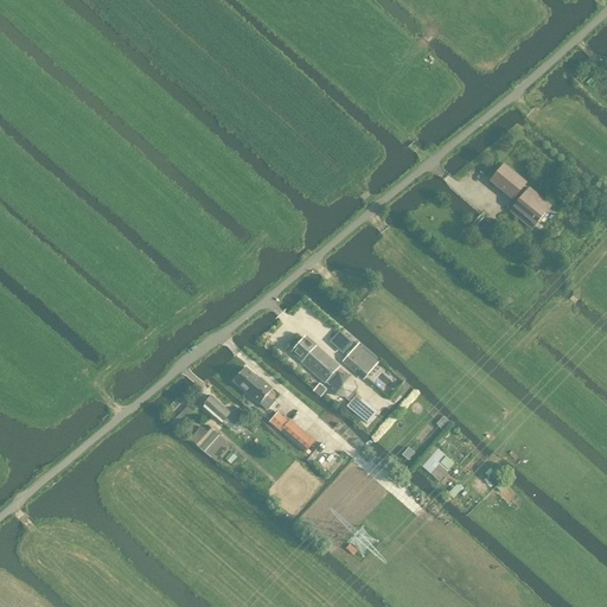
[(504,166),(492,180),(515,198),(516,197),(521,200),(515,208),(536,225),(548,210),(526,193),(524,195),(519,191),(525,185),(528,183),(505,165),(504,166)]
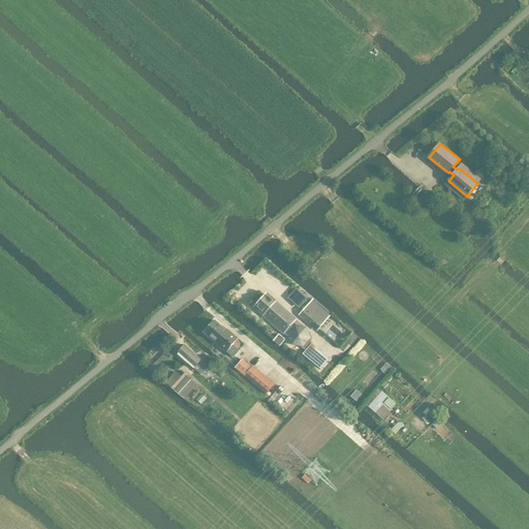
[(266,294),(255,307),(263,314),(263,315),(284,333),(287,336),(288,335),(296,325),(292,323),(296,320),(266,294)]
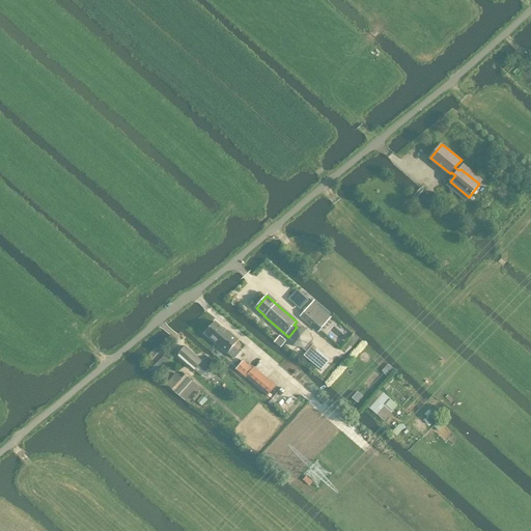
[(314,300),(300,316),(317,333),(333,315),(314,300)]
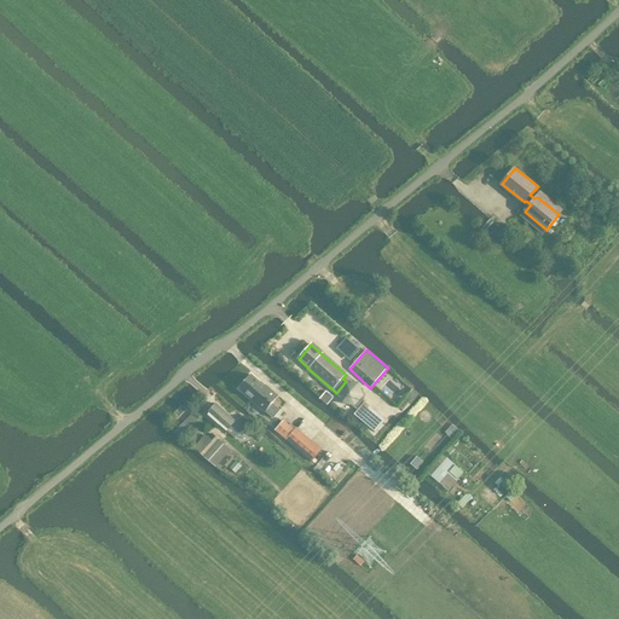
[(252,375),(239,388),(254,401),(253,403),(265,412),(266,411),(273,417),(278,411),(272,405),(278,397),(252,375)]
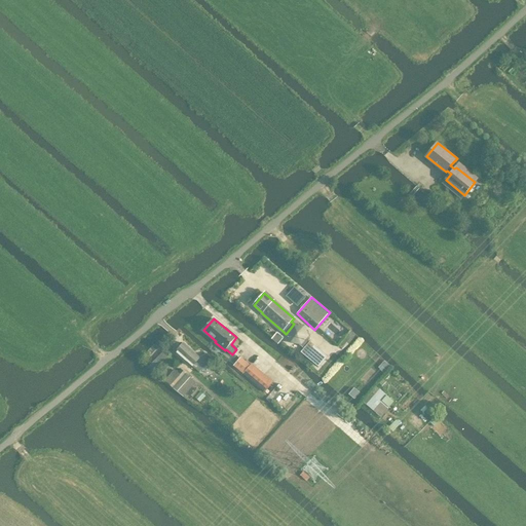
[(294,324),(287,333),(291,343),(301,345),(308,336),(304,326),(294,324)]
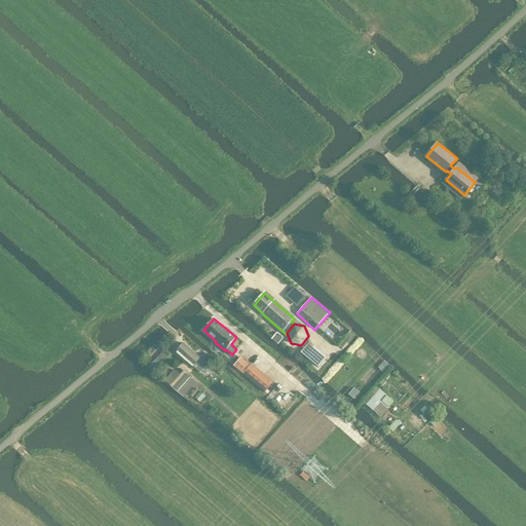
[(183,343),(176,351),(188,363),(192,367),(199,373),(207,365),(212,362),(210,359),(207,353),(201,357),(199,359),(195,354),(183,343)]
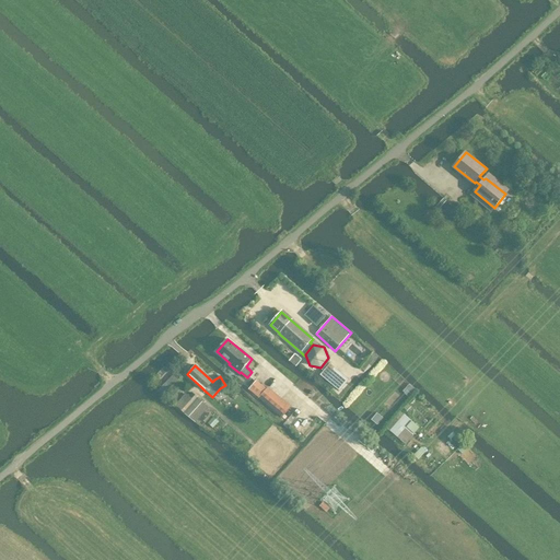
[(178,380),(174,375),(159,392),(163,396),(178,380)]
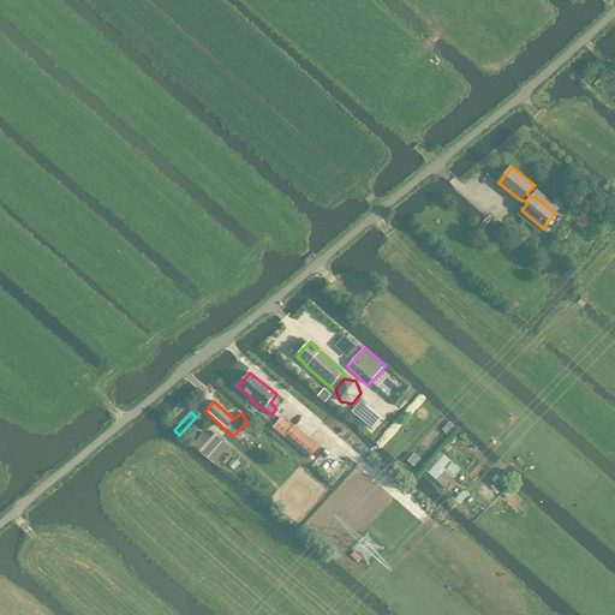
[(274,428),(273,428),(284,437),(291,429),(292,428),(285,422),(281,418),(274,428)]
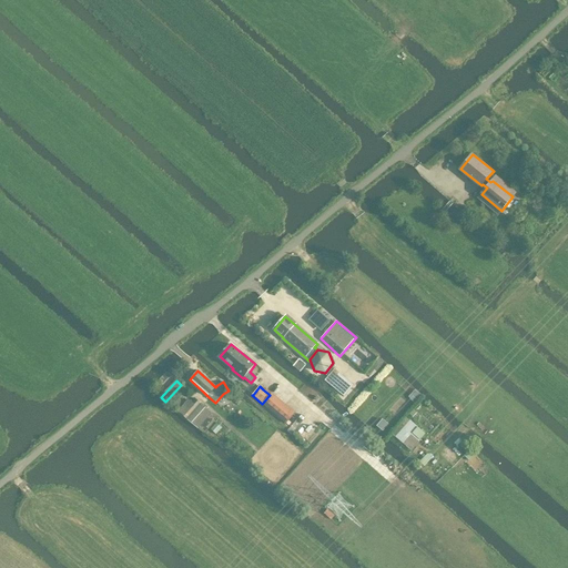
[(191,402),(180,414),(192,424),(205,407),(203,405),(196,399),(192,403),(191,402)]
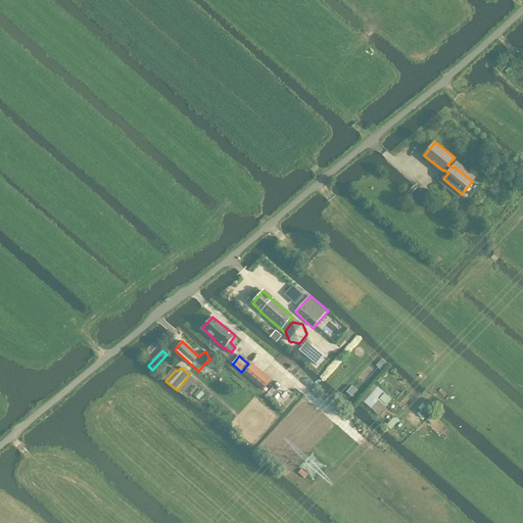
[(265,374),(255,384),(264,390),(272,380),(265,374)]
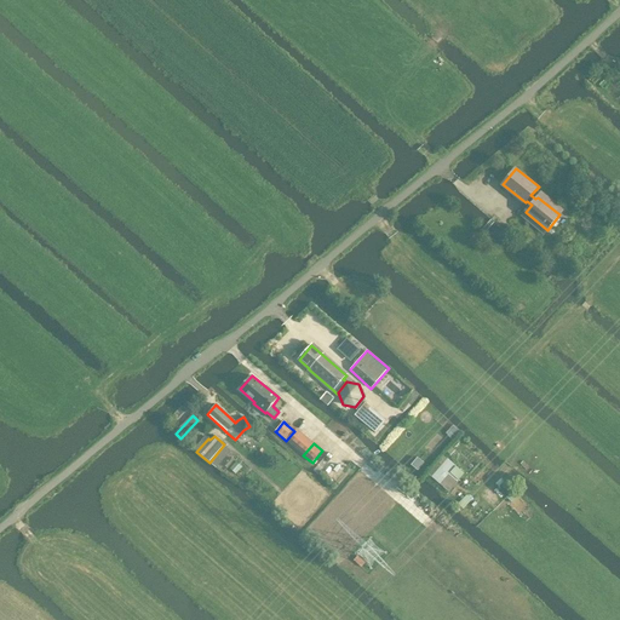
[(426,474),(441,486),(457,466),(443,454),(426,474)]
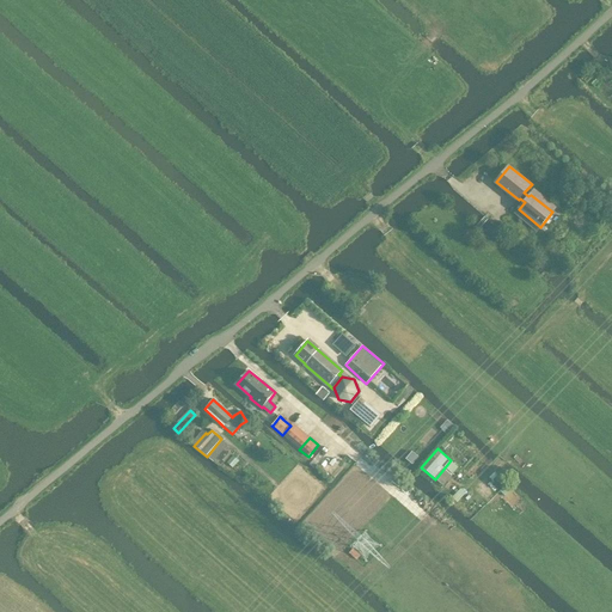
[(453,499),(457,502),(465,494),(461,489),(453,499)]
